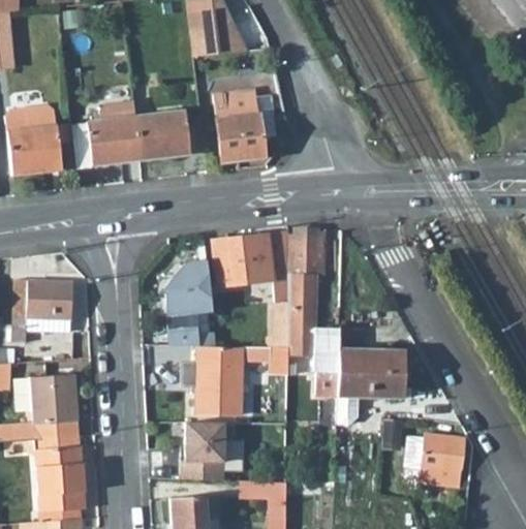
[(0,0),(0,11),(8,11),(21,10),(21,0),(0,0)]
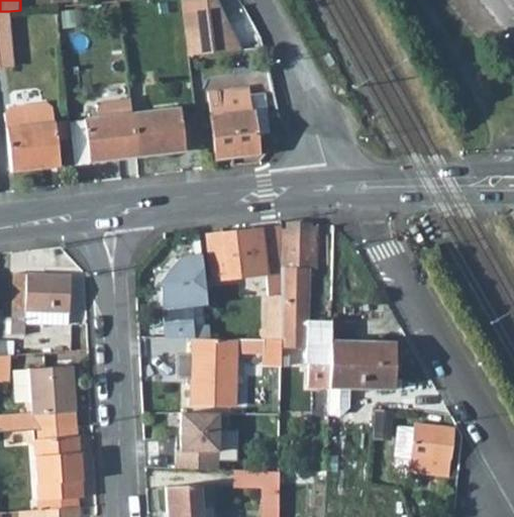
[(217,0),(184,0),(190,55),(240,48),(217,0)]
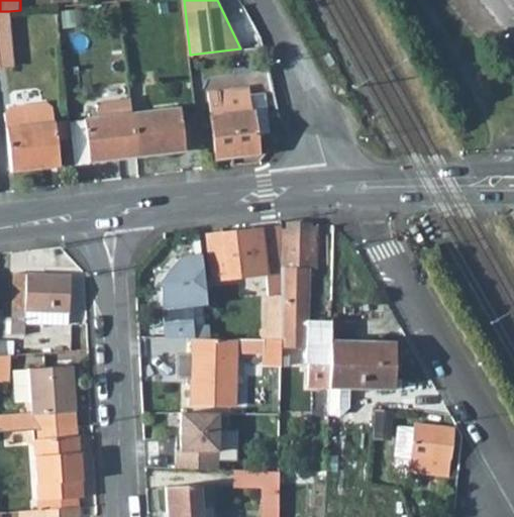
[(0,11),(0,67),(13,67),(8,11),(0,11)]
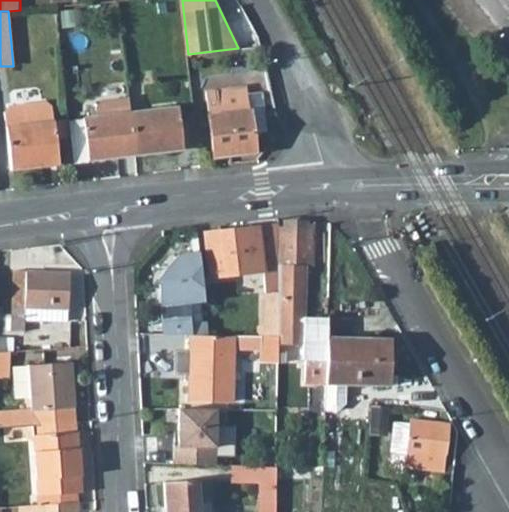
[(257,152),(255,133),(250,93),(249,86),(208,91),(215,152),(232,150),(232,155),(257,152)]
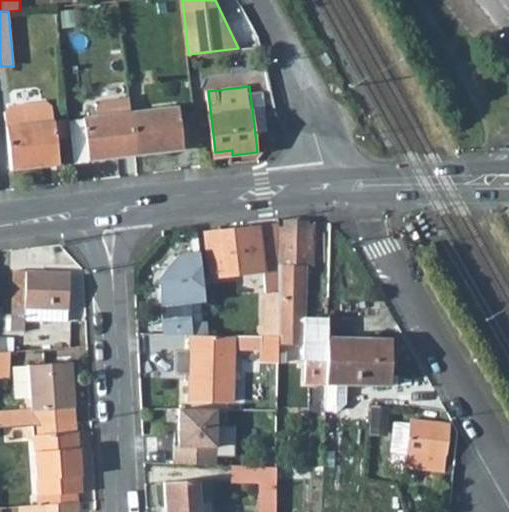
[(250,93),(255,133),(271,131),(265,92),(250,93)]
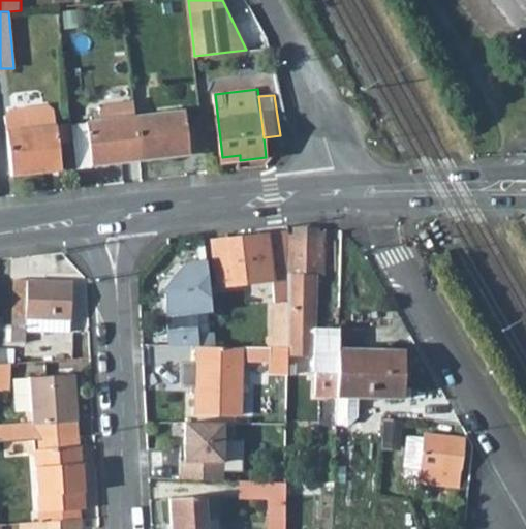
[(88,122),(93,165),(142,160),(136,116),(134,100),(109,103),(101,112),(102,120),(88,122)]
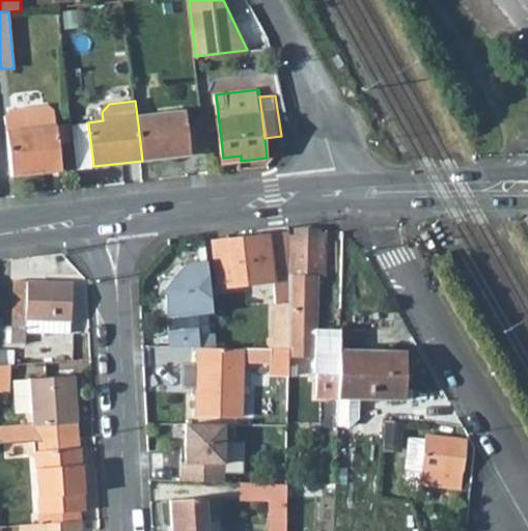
[(51,166),(61,165),(57,126),(56,111),(50,106),(11,110),(7,116),(8,131),(12,175),(51,171),(51,166)]
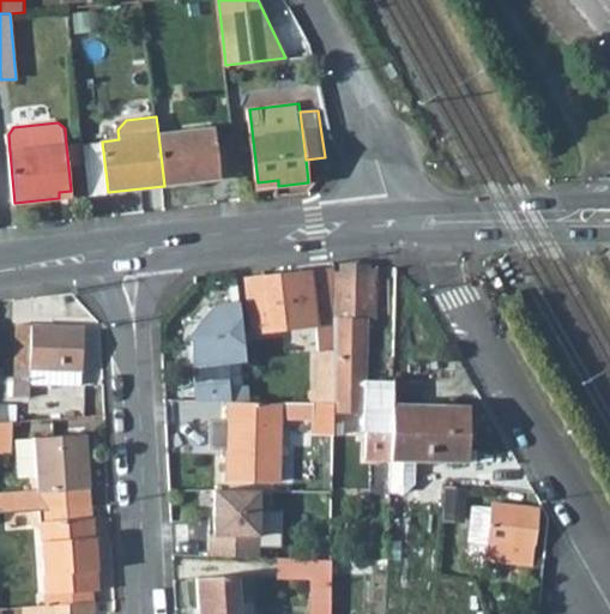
[(164,186),(222,180),(216,128),(158,134),(164,186)]
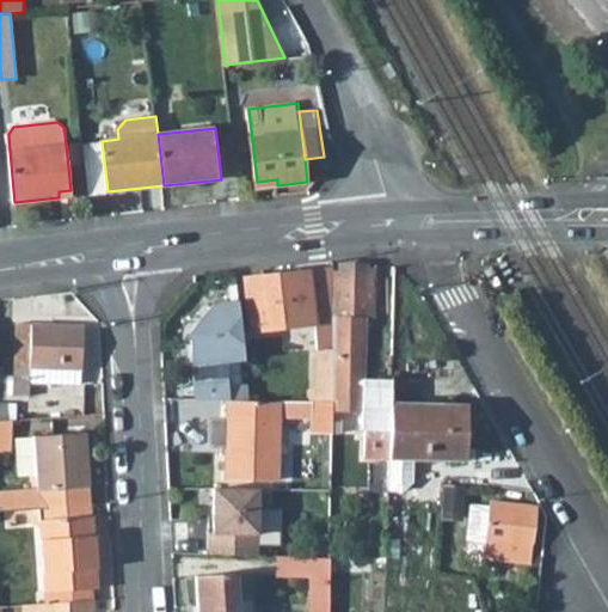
[(335,402),(335,410),(364,410),(363,430),(367,430),(367,458),(392,458),(393,403),(394,379),(366,379),(367,294),(376,294),(378,268),(368,267),(368,264),(343,264),(342,316),(335,316),(335,349),(335,383),(335,402)]
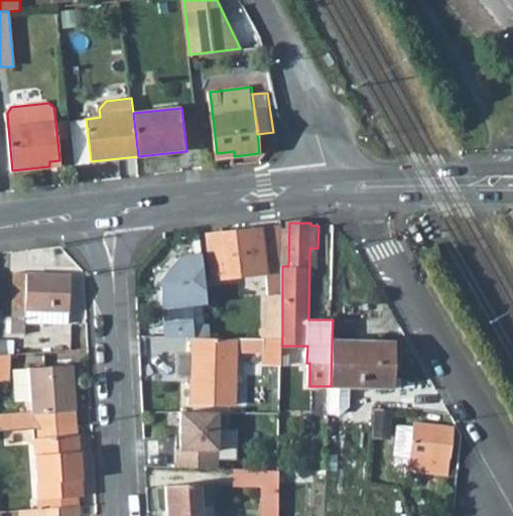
[(268,273),(269,294),(282,294),(282,266),(283,226),(209,234),(214,280),(268,273)]
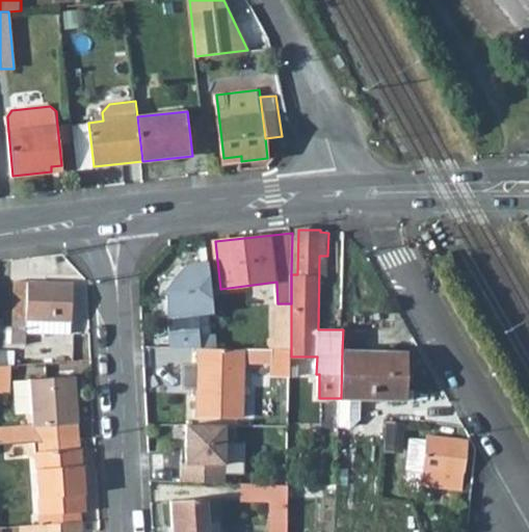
[(214,313),(209,262),(188,264),(169,290),(172,331),(169,331),(170,347),(199,348),(218,348),(216,336),(199,337),(196,314),(214,313)]
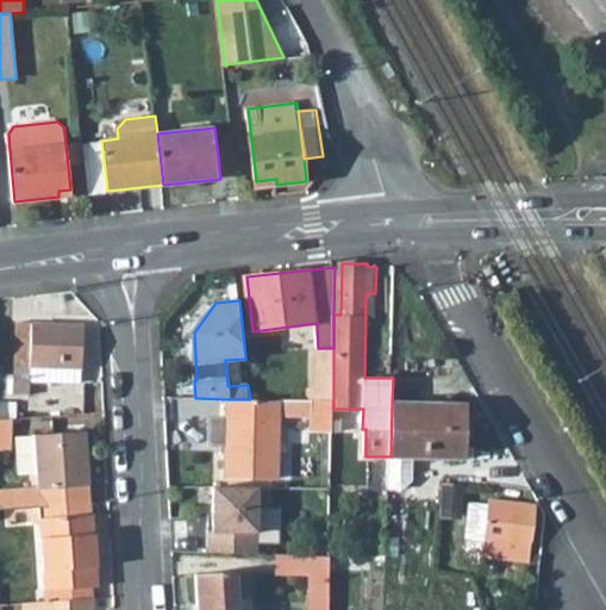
[(17,378),(16,393),(32,394),(33,381),(33,367),(77,368),(83,368),(85,324),(18,322),(17,378)]
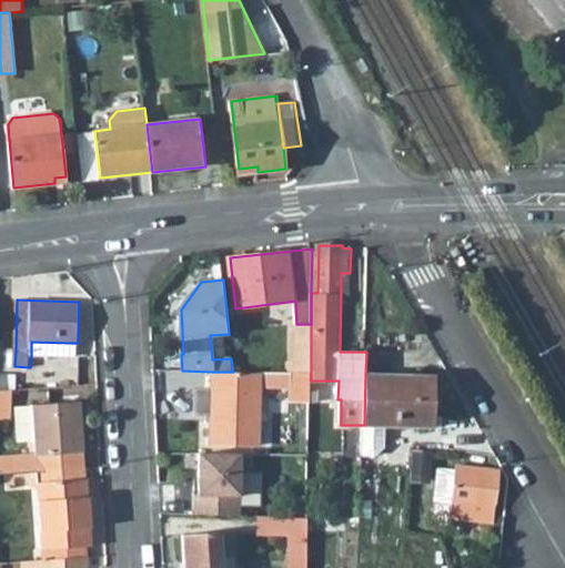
[(296,324),(299,354),(311,355),(311,324),(296,324)]
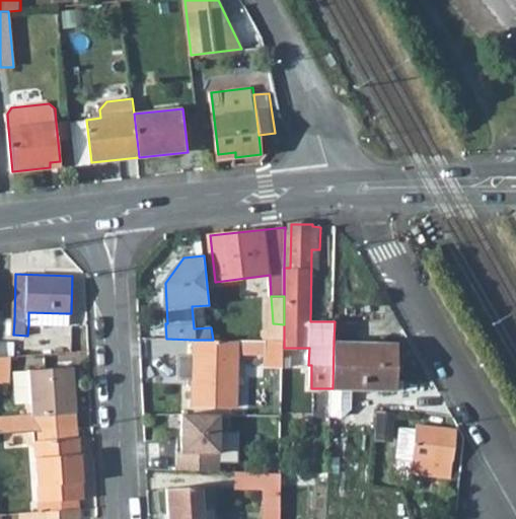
[(28,324),(65,325),(66,313),(28,312),(28,324)]
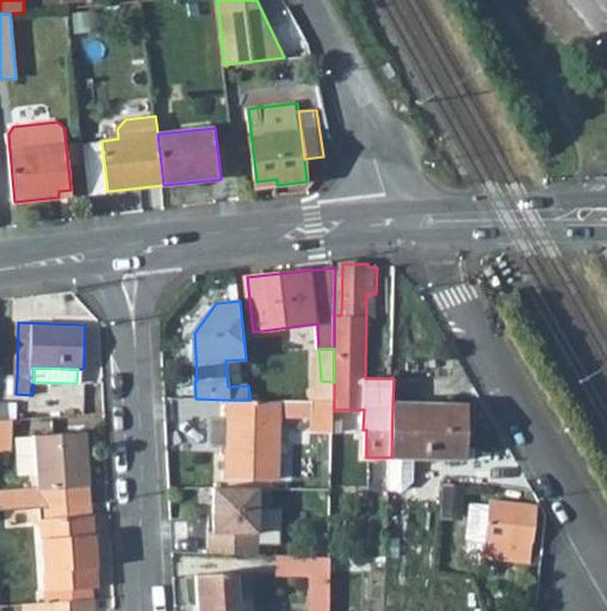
[(228,452),(228,476),(279,477),(280,417),(280,400),(251,400),(228,400),(228,418),(211,418),(211,445),(223,445),(228,445),(228,452)]
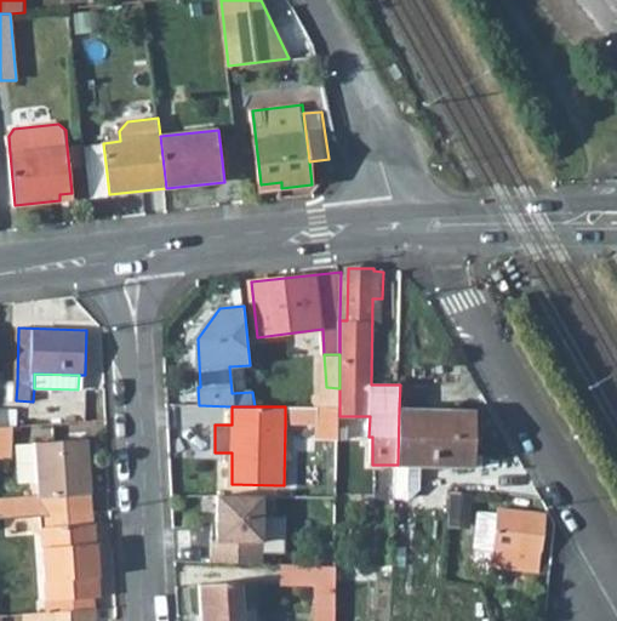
[(285,406),(285,423),(318,423),(318,408),(285,406)]
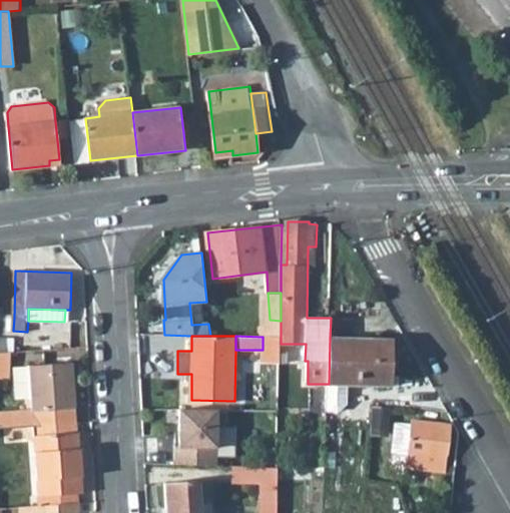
[(13,352),(8,352),(7,338),(0,337),(0,379),(12,379),(13,352)]
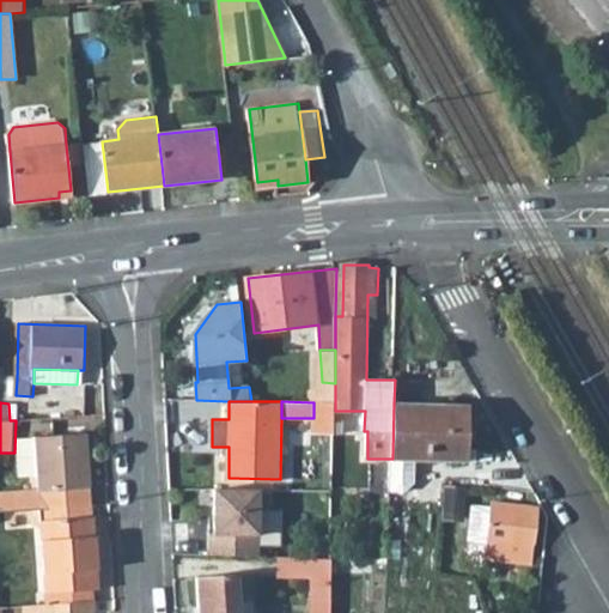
[(314,418),(314,434),(335,435),(335,411),(335,402),(314,402),(314,418)]
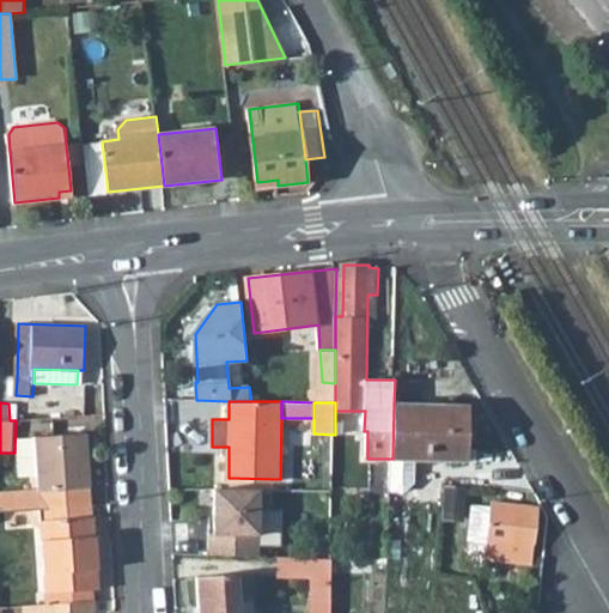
[(8,404),(10,420),(16,420),(19,420),(18,404),(8,404)]
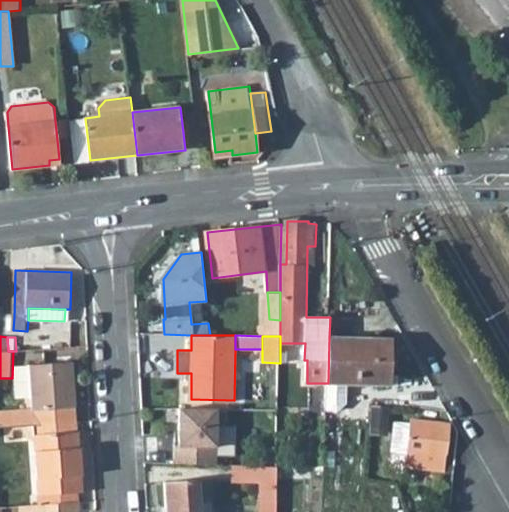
[(329,337),(328,383),(327,410),(339,410),(347,403),(347,384),(392,385),(393,339),(329,337)]
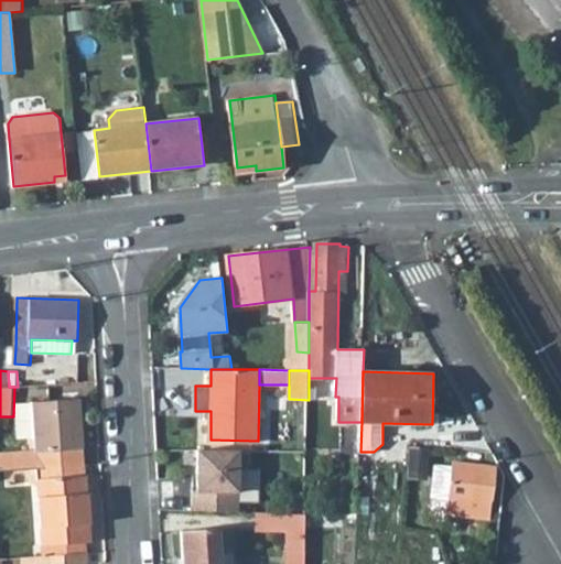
[(34,402),(38,452),(85,448),(82,399),(34,402)]
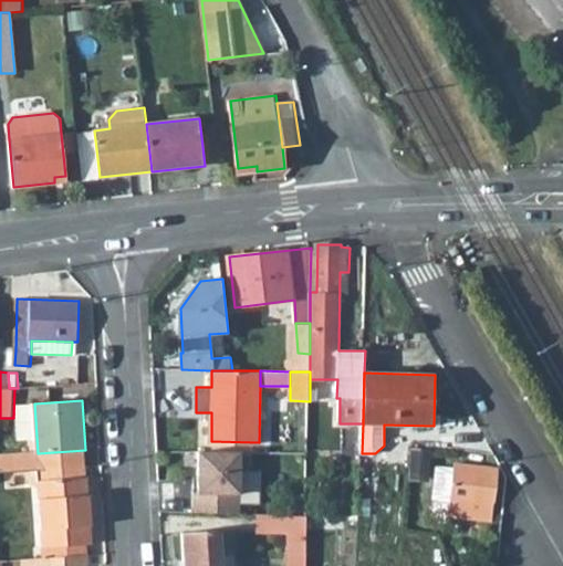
[(419,449),(416,478),(431,480),(435,450),(419,449)]
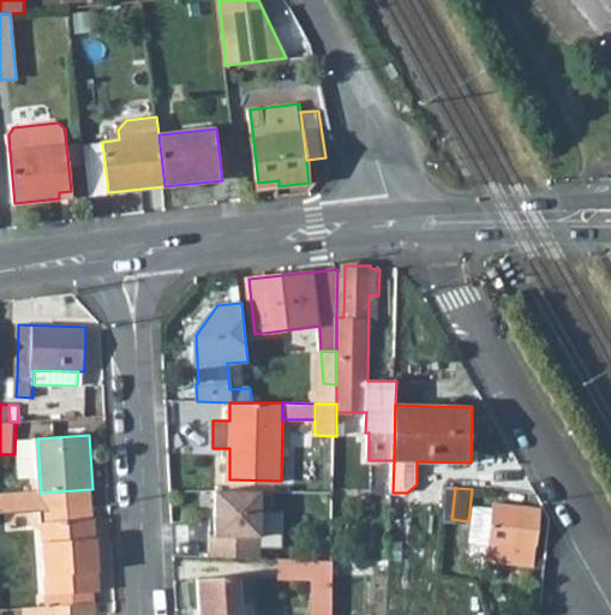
[(43,527),(42,511),(94,506),(93,489),(41,493),(0,495),(0,513),(7,513),(9,530),(43,527)]
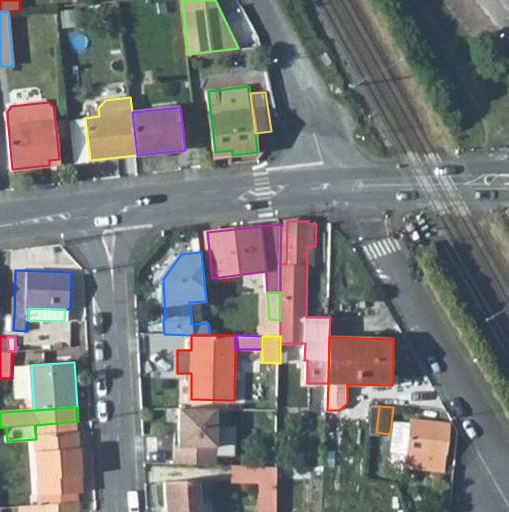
[(229,426),(229,409),(180,409),(179,431),(179,439),(176,439),(175,464),(217,465),(218,426),(229,426)]
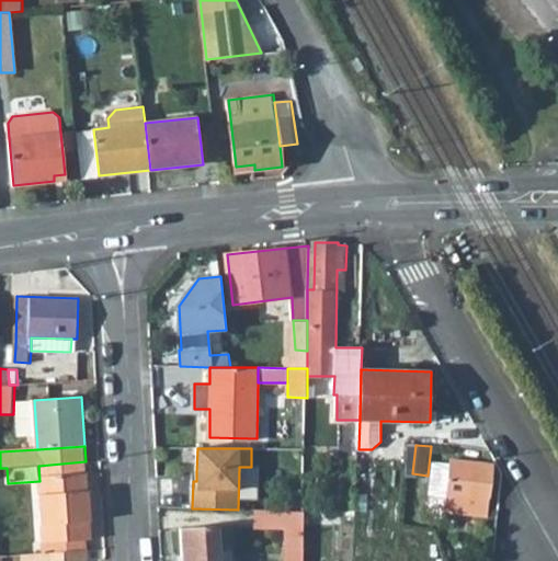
[(452,459),(446,511),(489,516),(494,464),(452,459)]
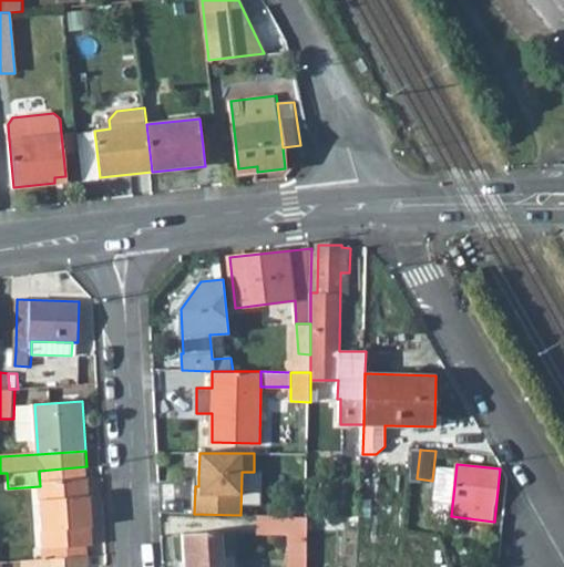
[(88,545),(92,545),(86,466),(39,471),(40,486),(44,548),(88,545)]
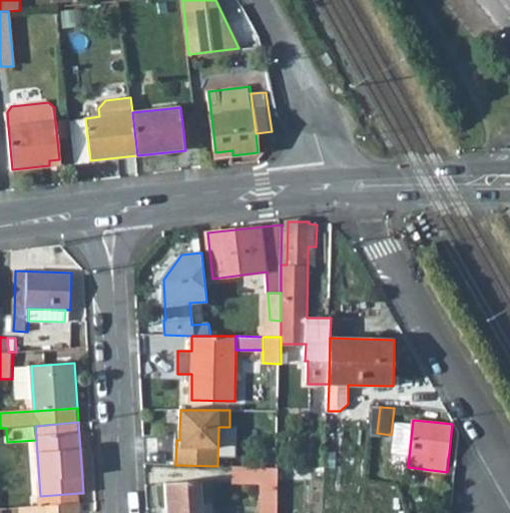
[(262,484),(262,512),(278,512),(279,468),(233,466),(233,483),(262,484)]
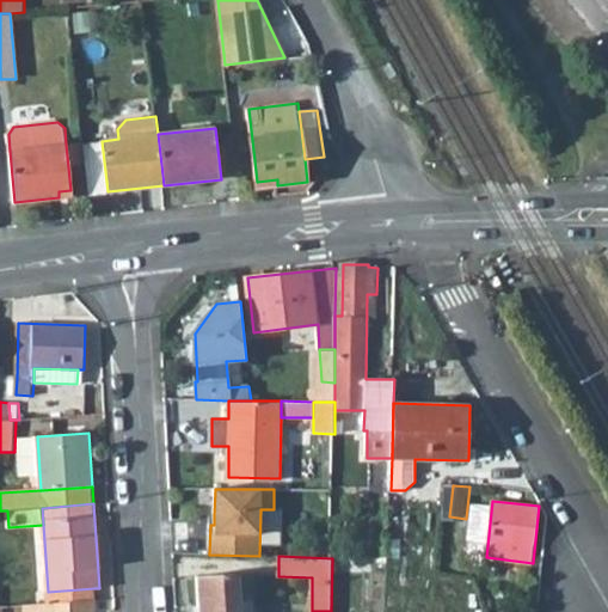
[(198,576),(200,611),(240,611),(240,603),(239,574),(198,576)]
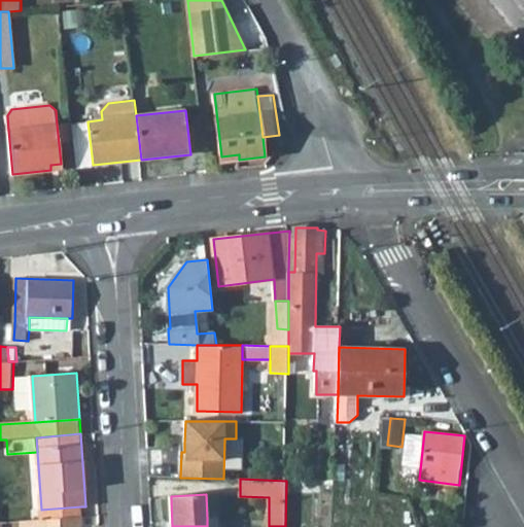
[(35,515),(35,520),(81,517),(81,506),(41,510),(41,515),(35,515)]
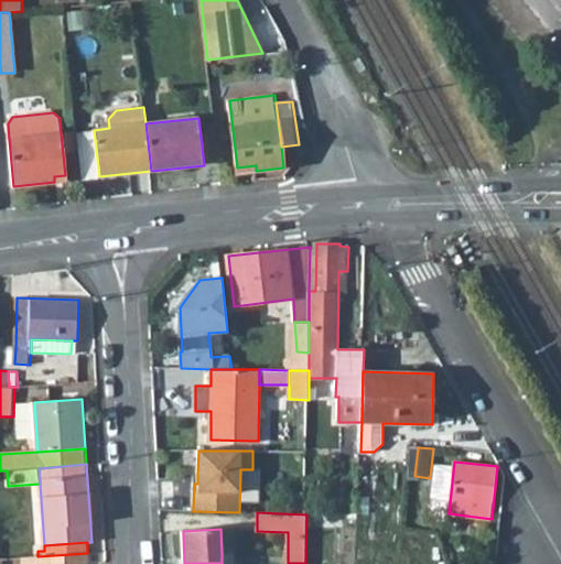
[(87,563),(87,553),(38,556),(31,556),(30,563),(87,563)]
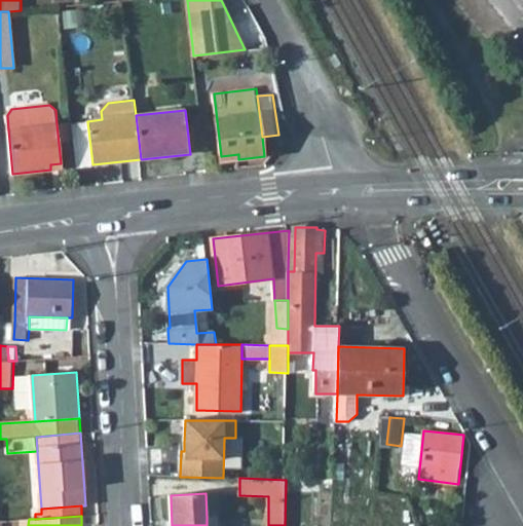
[(218,525),(218,517),(207,518),(207,525),(218,525)]
